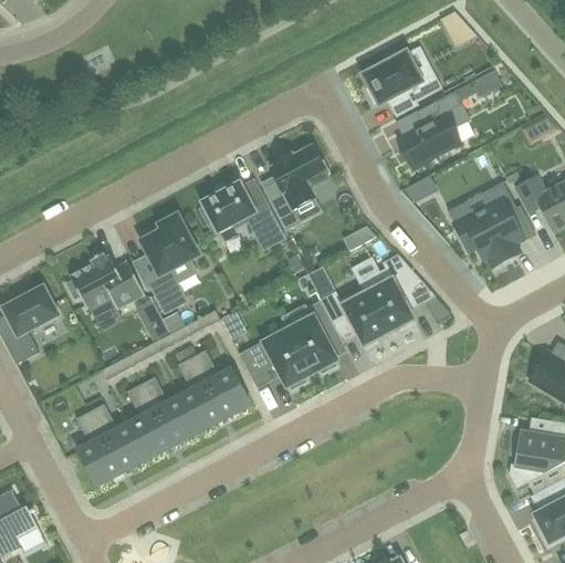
[(441,18),(447,28),(462,20),(454,11),(441,18)]
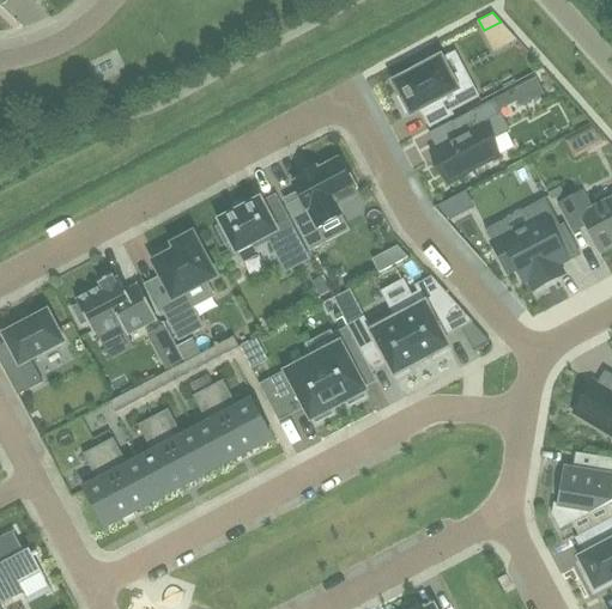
[(420,67),(393,80),(400,93),(397,96),(405,111),(408,109),(411,113),(419,108),(442,96),(449,110),(450,109),(478,95),(465,71),(452,78),(441,58),(440,56),(436,59),(434,54),(418,62),(420,67)]
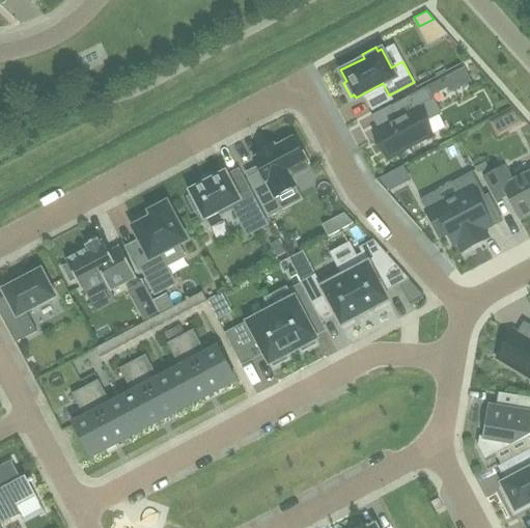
[(447,86),(449,91),(471,80),(465,68),(443,80),(447,86)]
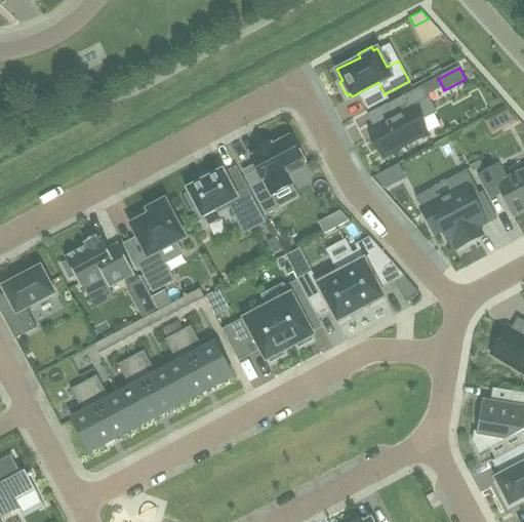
[(373,126),(368,128),(383,156),(427,132),(419,119),(412,107),(429,97),(421,84),(387,103),(386,104),(393,116),(373,126)]
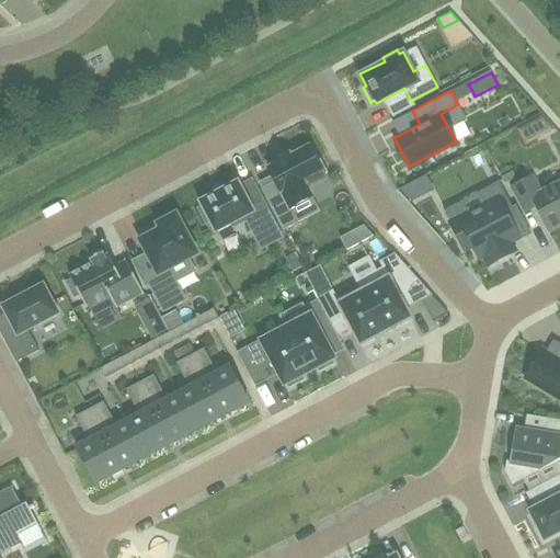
[(539,135),(552,128),(540,115),(532,120),(539,135)]
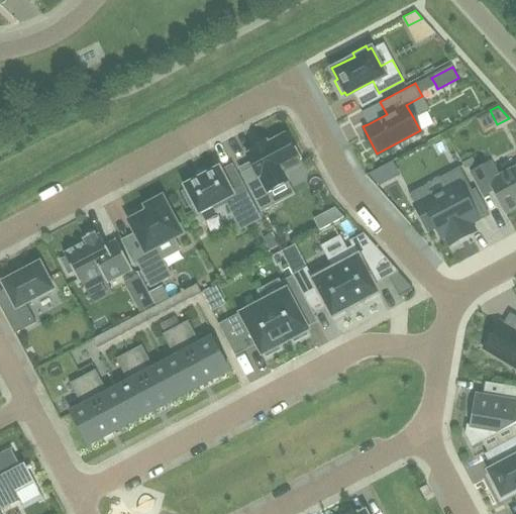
[(248,152),(246,152),(253,166),(240,172),(262,210),(275,203),(268,190),(288,180),(283,172),(300,163),(298,160),(302,158),(295,145),(292,147),(284,133),(268,142),(267,140),(247,150),(248,152)]
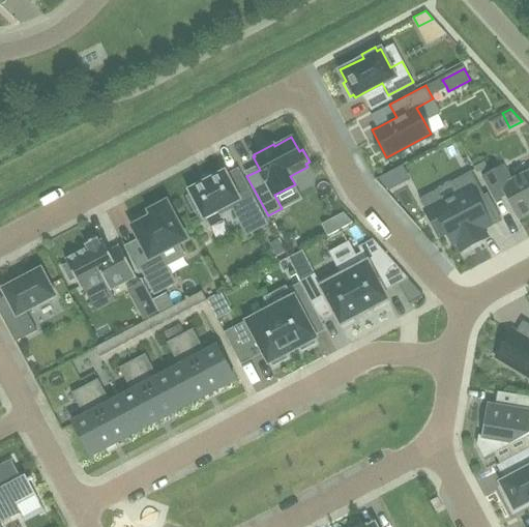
[(502,165),(482,175),(496,199),(503,195),(516,218),(528,210),(528,170),(510,180),(502,165)]
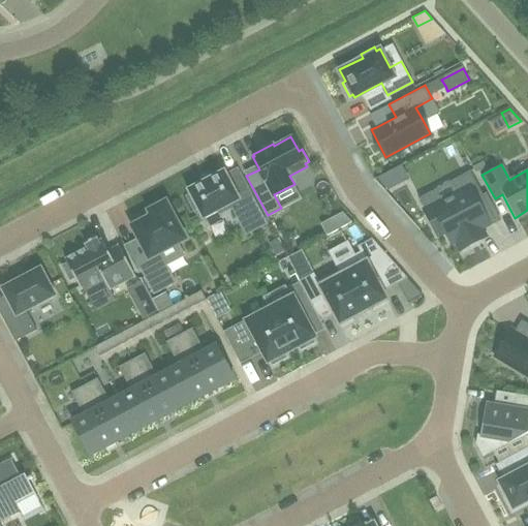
[(197,208),(203,216),(203,218),(204,219),(205,218),(205,217),(218,210),(219,213),(233,206),(246,233),(266,222),(245,184),(235,189),(225,171),(225,169),(224,168),(223,169),(211,177),(210,177),(202,181),(202,182),(189,188),(188,188),(187,189),(188,190),(190,193),(186,195),(194,210),(197,208)]
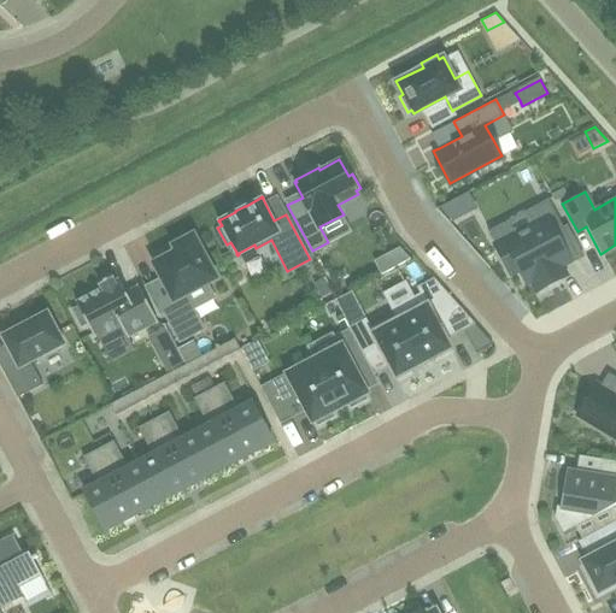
[(505,220),(487,230),(510,271),(518,266),(526,281),(532,277),(539,289),(564,275),(559,266),(558,264),(564,260),(557,246),(570,240),(563,227),(549,198),(526,210),(534,225),(514,236),(505,220)]
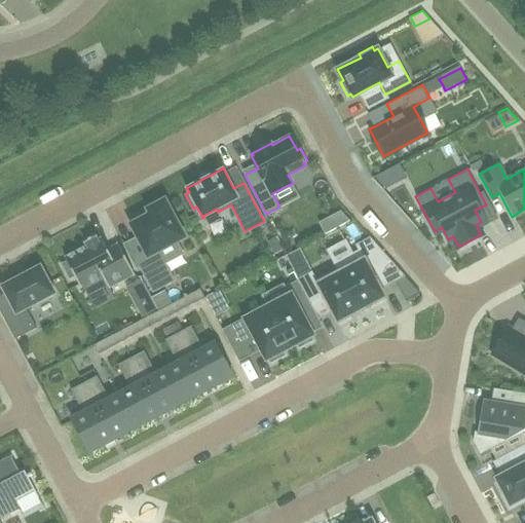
[(375,175),(385,186),(392,182),(386,170),(375,175)]
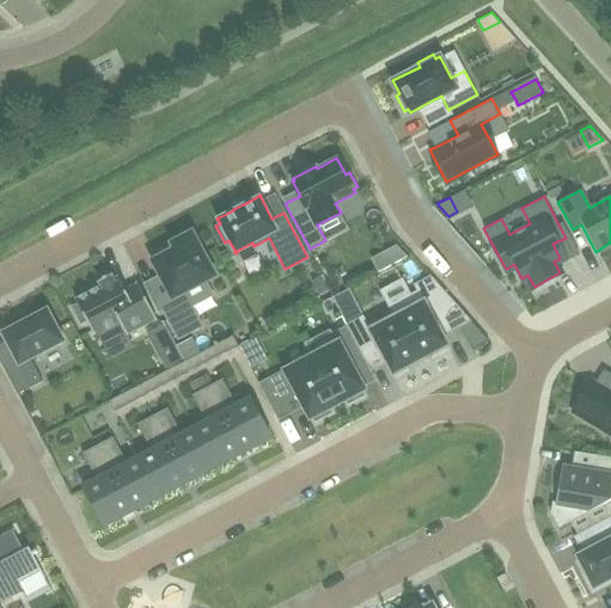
[(214,275),(191,232),(172,243),(175,249),(152,260),(175,302),(163,308),(178,338),(203,325),(184,290),(214,275)]
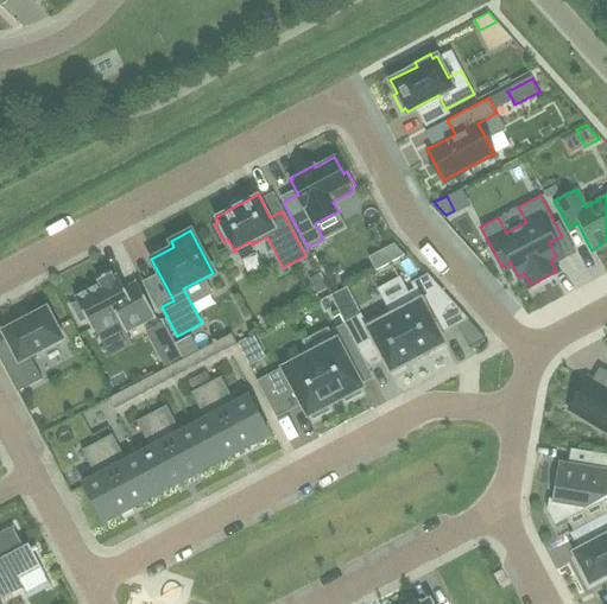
[(384,250),(390,261),(404,254),(396,245),(384,250)]
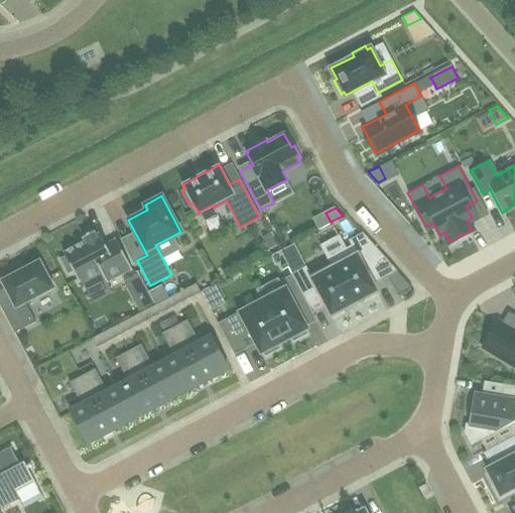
[(94,231),(83,237),(85,241),(63,252),(66,255),(60,258),(69,272),(73,269),(80,281),(82,280),(86,288),(105,278),(107,281),(132,268),(116,238),(105,243),(99,233),(96,235),(94,231)]
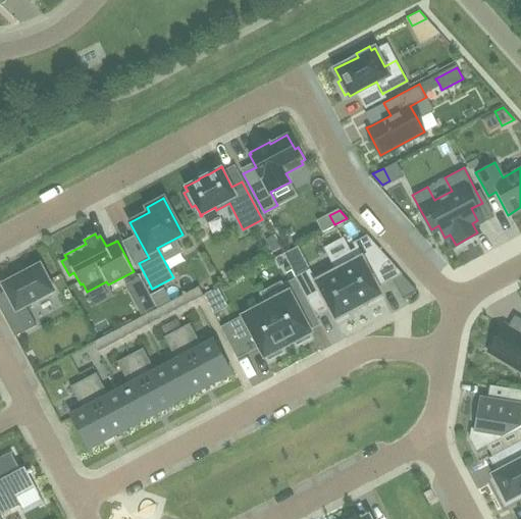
[(330,260),(332,265),(334,264),(357,307),(366,302),(368,306),(383,298),(369,269),(388,259),(367,235),(353,242),(355,247),(330,260)]
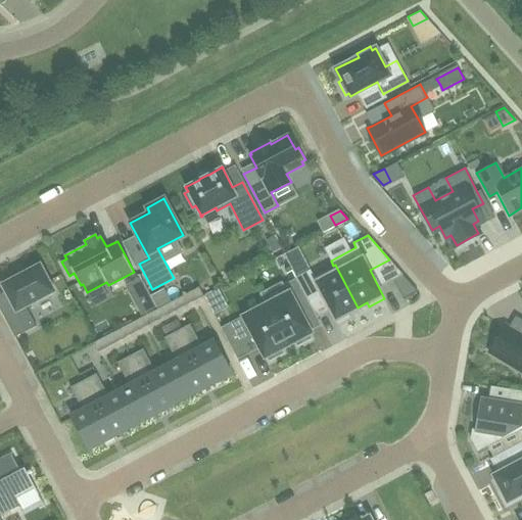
[(54,291),(40,264),(2,284),(14,309),(3,315),(15,336),(36,325),(27,305),(54,291)]
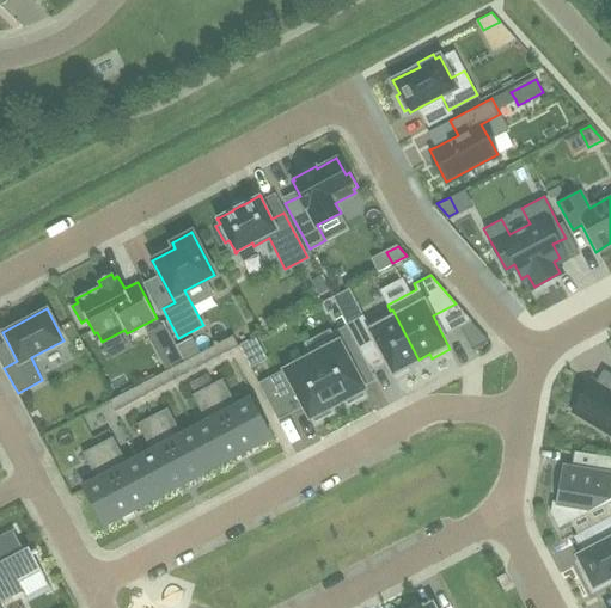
[(408,366),(419,360),(392,309),(390,311),(368,323),(364,314),(346,323),(347,325),(361,351),(377,343),(395,378),(410,370),(408,366)]
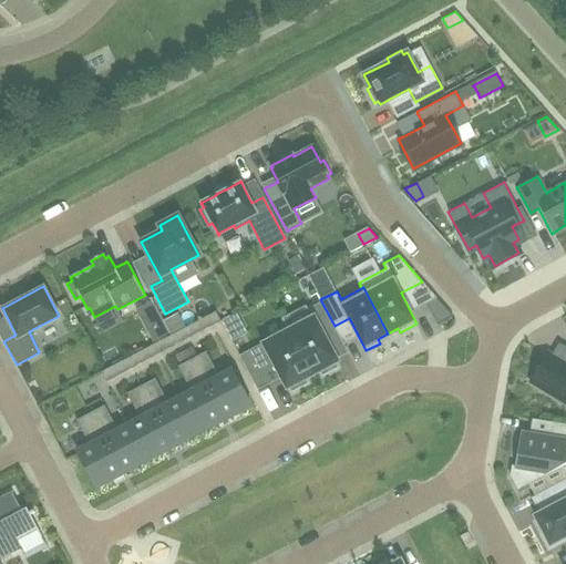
[(452,315),(453,315),(436,297),(426,303),(438,322),(452,315)]
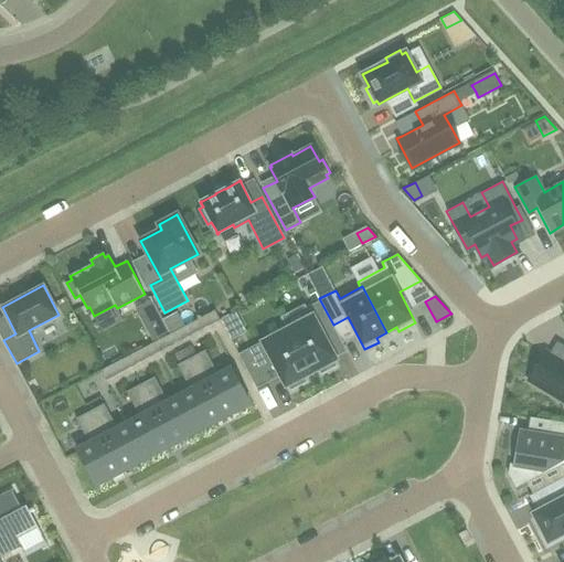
[(311,315),(287,328),(311,373),(319,369),(320,373),(337,364),(334,360),(337,359),(323,335),(334,328),(333,325),(320,300),(316,303),(307,307),(311,315)]
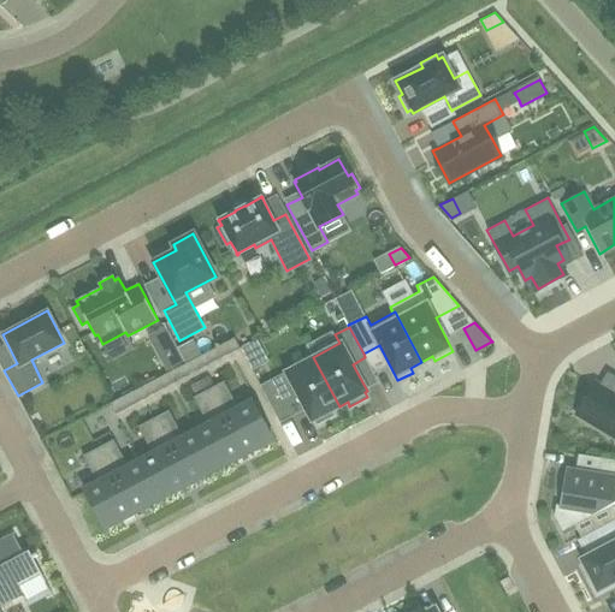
[(234,337),(219,345),(224,355),(240,346),(234,337)]
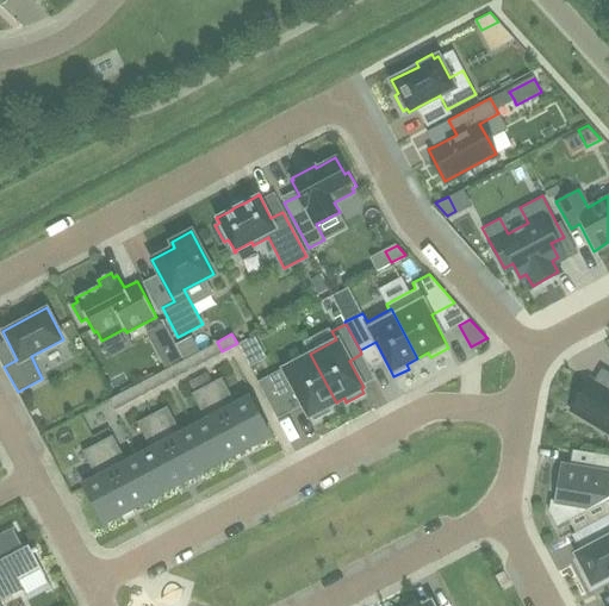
[(238,344),(242,351),(256,343),(253,336),(238,344)]
